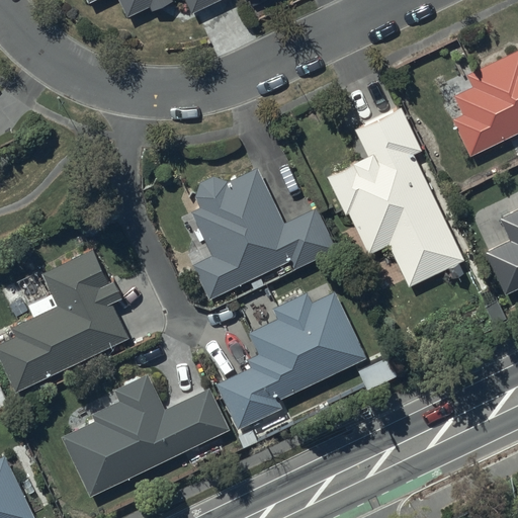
[(86,0),(87,2),(91,0),(119,0),(127,16),(149,6),(152,10),(173,0),(186,0),(192,12),(217,0),(86,0)]
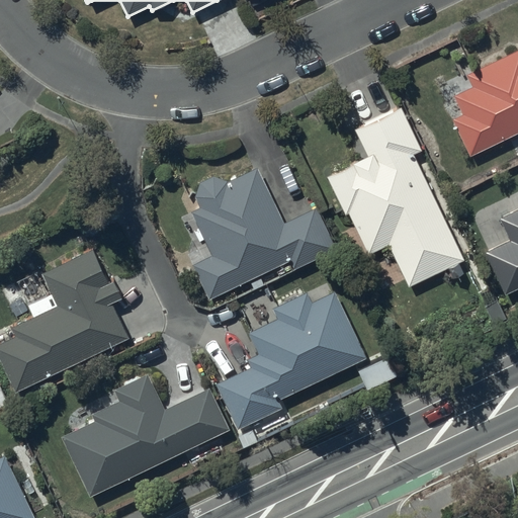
[(462,112),(452,117),(470,157),(517,135),(517,50),(467,74),(472,85),(453,94),(462,112)]
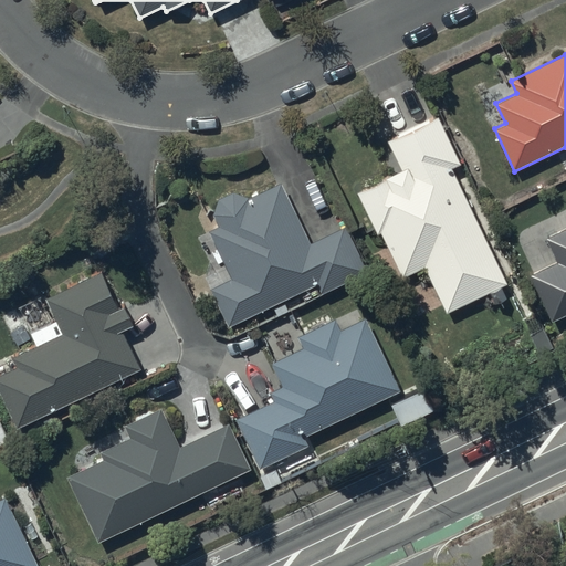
[(397,136),(388,140),(402,170),(358,192),(378,233),(381,231),(405,278),(426,268),(448,313),(507,283),(451,169),(462,164),(439,116),(429,122),(427,119),(396,134),(397,136)]
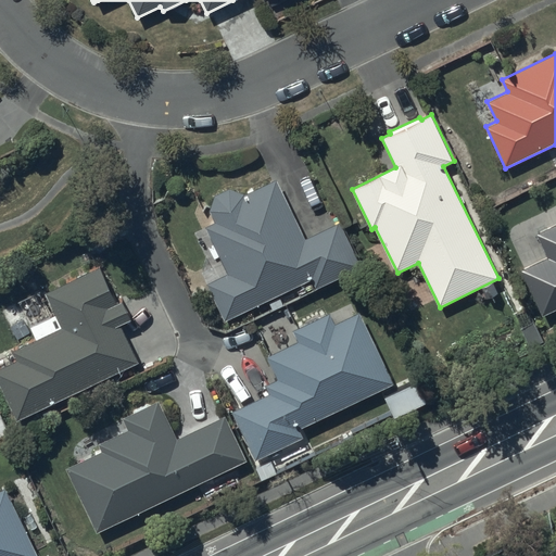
[(226,273),(206,281),(226,321),(311,279),(316,290),(361,267),(341,223),(304,239),(277,180),(245,194),(244,193),(243,192),(242,191),(241,191),(239,190),(238,190),(237,190),(236,189),(234,189),(232,189),(231,189),(229,189),(228,189),(227,189),(225,190),(224,190),(223,191),(222,191),(220,192),(218,193),(217,194),(216,194),(215,196),(215,197),(214,198),(213,200),(212,201),(212,202),(211,203),(211,204),(211,206),(210,207),(210,209),(210,211),(210,212),(214,222),(205,226),(226,273)]
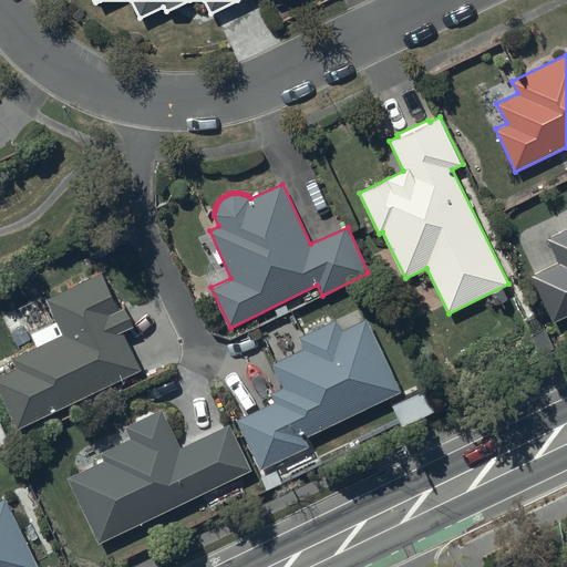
[(558,263),(531,275),(553,322),(566,315),(566,228),(547,238),(558,263)]
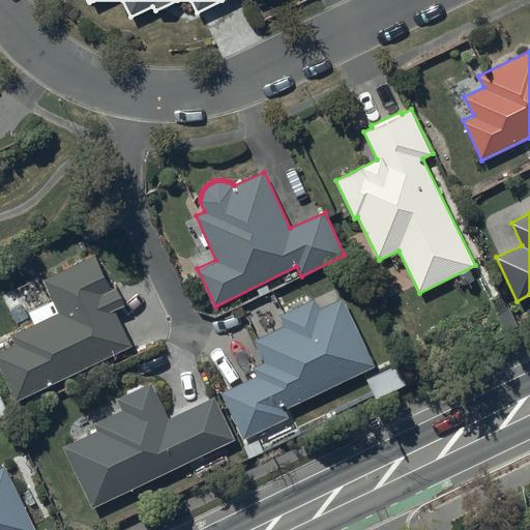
[(16,344),(0,351),(0,364),(17,400),(131,347),(114,308),(124,304),(116,288),(112,290),(95,255),(45,280),(54,300),(28,313),(34,325),(12,335),(16,344)]
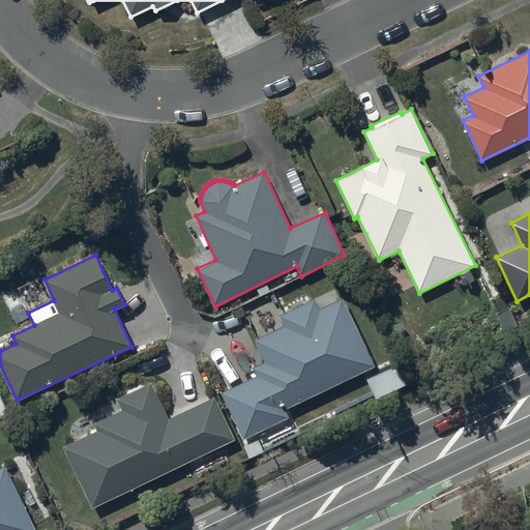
[(255,375),(221,390),(243,438),(288,417),(283,408),(373,365),(342,299),(320,310),(315,299),(278,316),(284,326),(254,340),(264,361),(251,367),(255,375)]
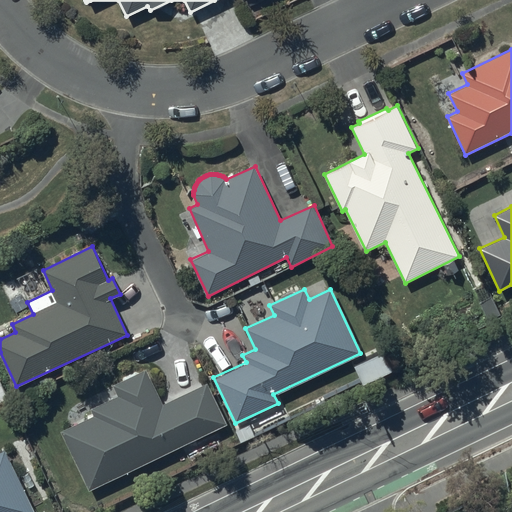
[(61,432),(89,490),(227,425),(207,383),(163,404),(146,369),(113,385),(119,396),(92,408),(96,416),(61,432)]
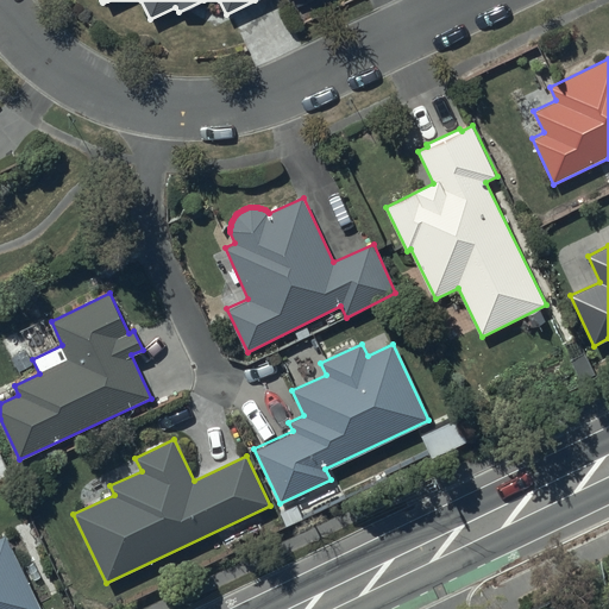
[(0,608),(41,608),(7,535),(0,538),(0,608)]
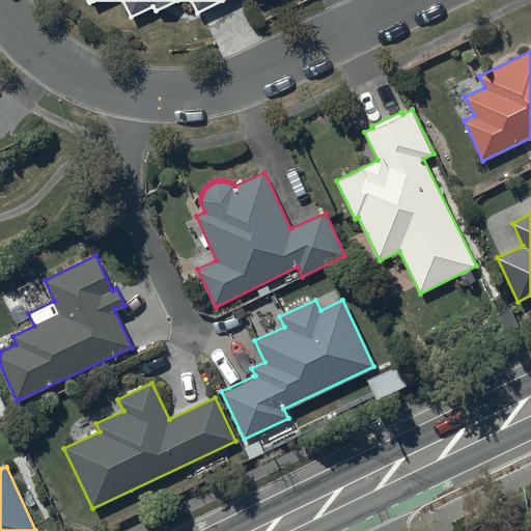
All buildings are outlined.
